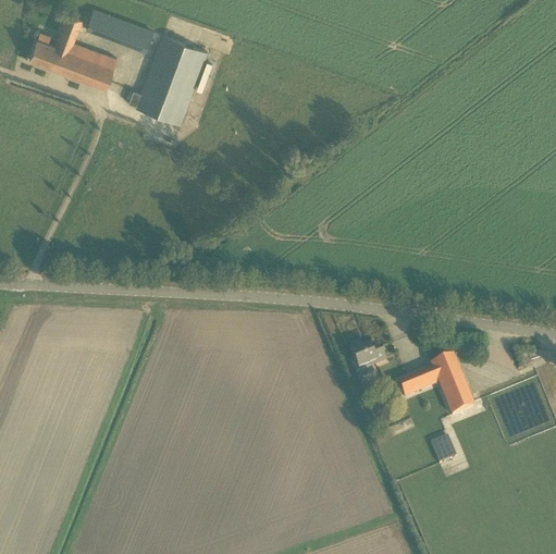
[(147,54),(155,35),(95,13),(87,32),(147,54)]
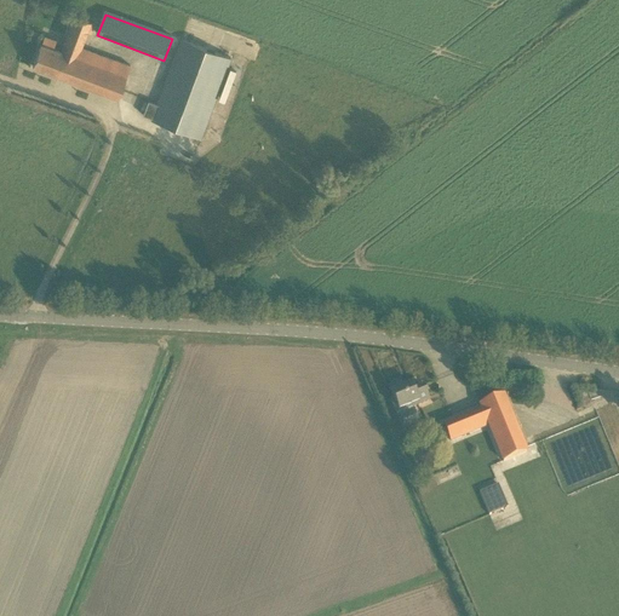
[(41,47),(33,69),(119,102),(131,69),(82,51),(89,35),(91,36),(95,27),(75,19),(62,55),(55,52),(43,47),(41,47)]
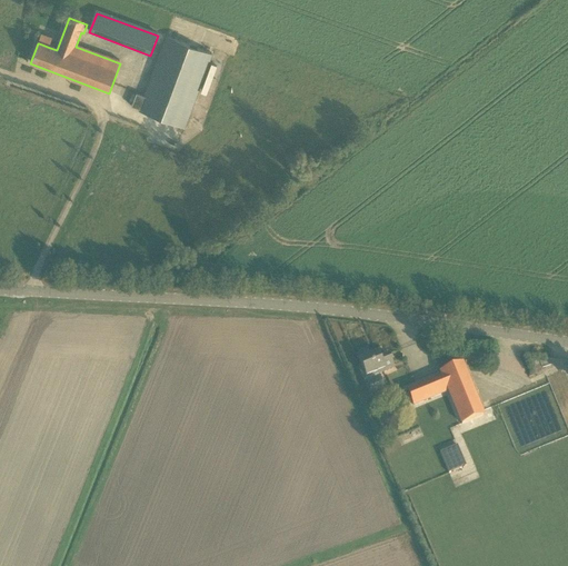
[(213,57),(199,51),(168,39),(146,99),(137,96),(132,109),(140,112),(140,113),(171,126),(186,131),(213,57)]
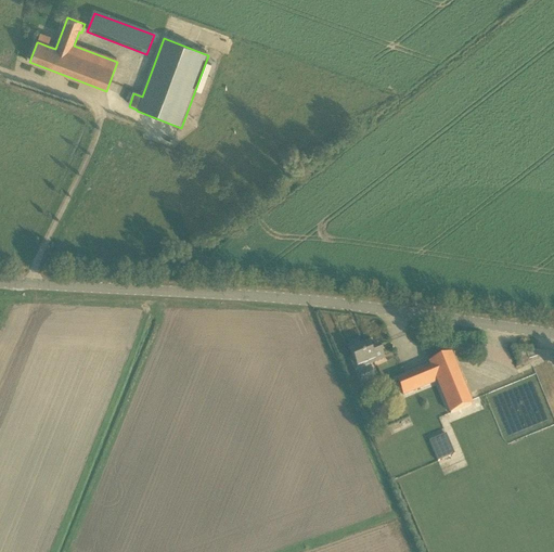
[(373,352),(371,345),(360,349),(360,347),(358,348),(357,345),(350,348),(351,350),(349,351),(353,361),(350,362),(357,376),(385,363),(379,349),(373,352)]
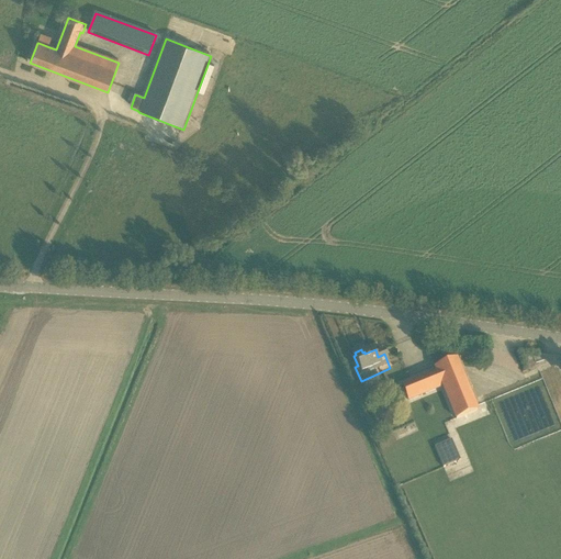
[(489,390),(531,510),(560,499),(560,377),(559,372),(520,386),(518,379),(489,390)]
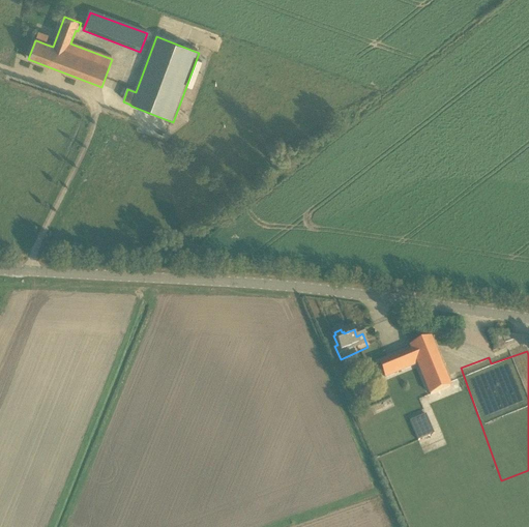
[(448,354),(425,354),(424,407),(448,407),(448,354)]
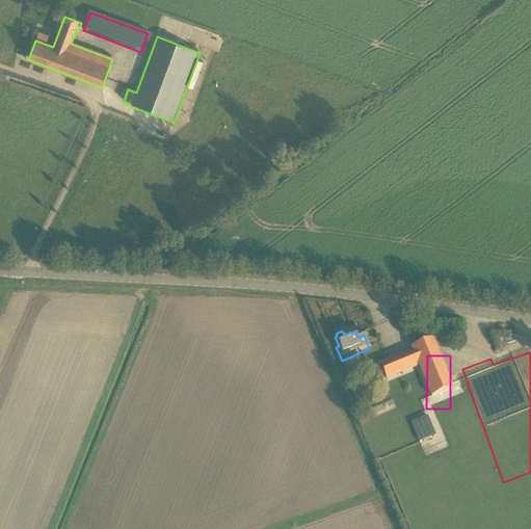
[(413,358),(392,358),(392,374),(413,375),(413,358)]
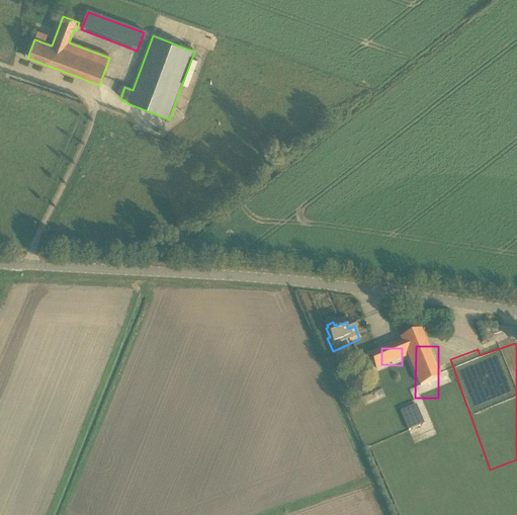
[(417,409),(402,415),(410,434),(422,429),(422,430),(424,429),(423,428),(425,428),(417,409)]
